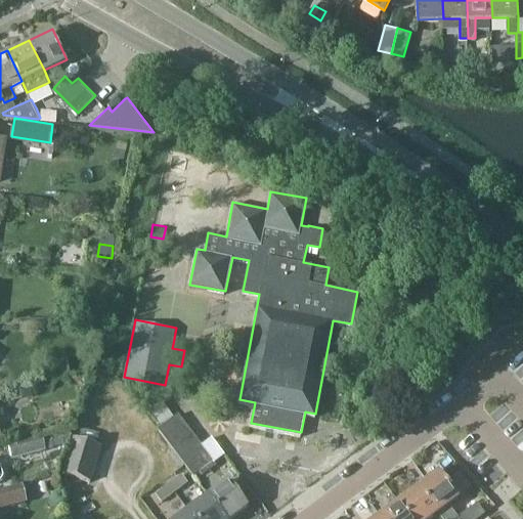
[(56,370),(70,369),(69,355),(55,356),(56,370)]
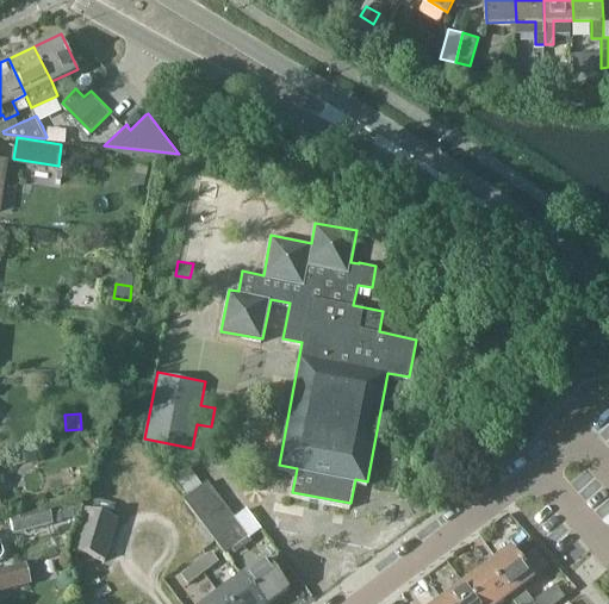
[(16,464),(39,459),(36,443),(12,448),(16,464)]
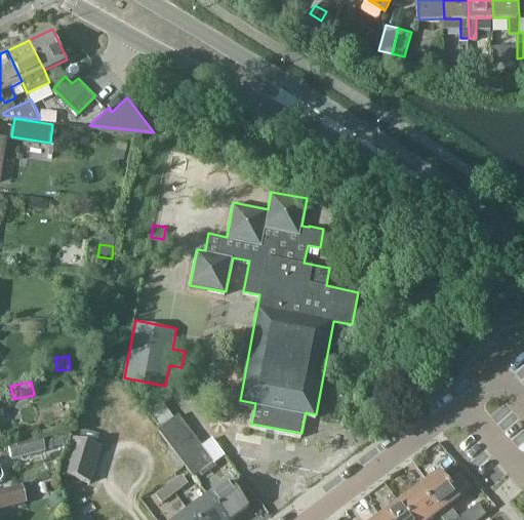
[(162,399),(149,408),(161,425),(174,415),(162,399)]
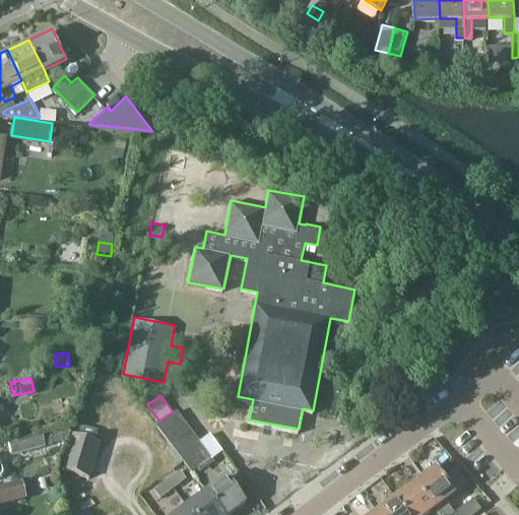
[(185,460),(204,446),(200,439),(178,407),(173,411),(159,421),(157,423),(185,460)]
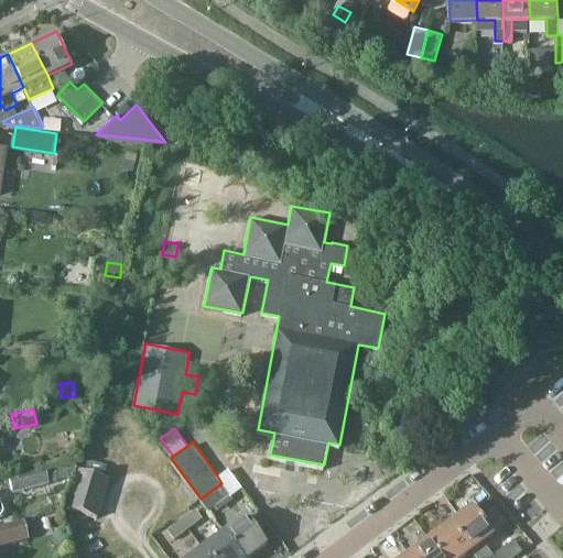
[(69,476),(75,474),(79,458),(66,461),(69,476)]
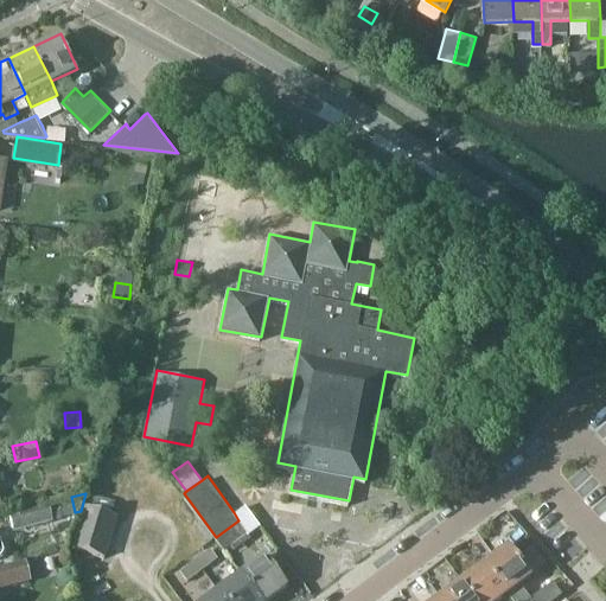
[(14,528),(52,517),(62,515),(58,500),(11,512),(14,528)]
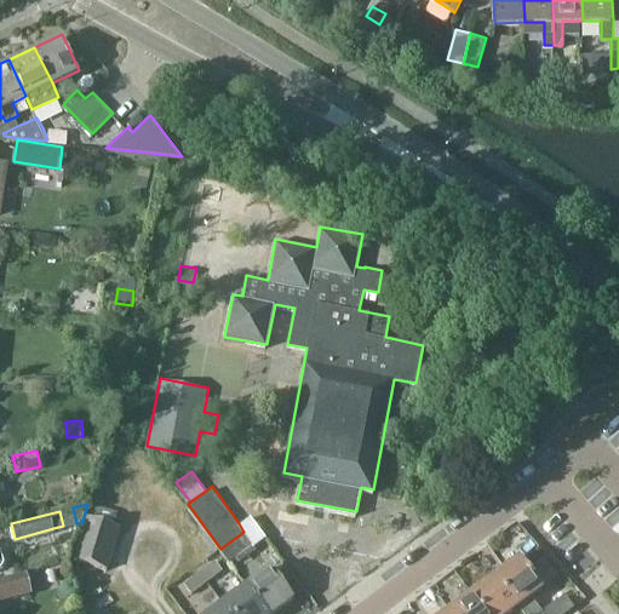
[(107,567),(120,524),(87,515),(75,557),(107,567)]
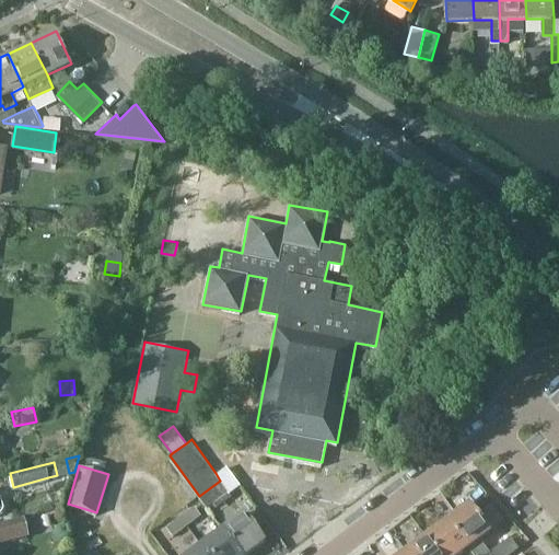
[(230,492),(241,484),(226,465),(216,473),(220,481),(199,496),(207,506),(229,490),(230,492)]
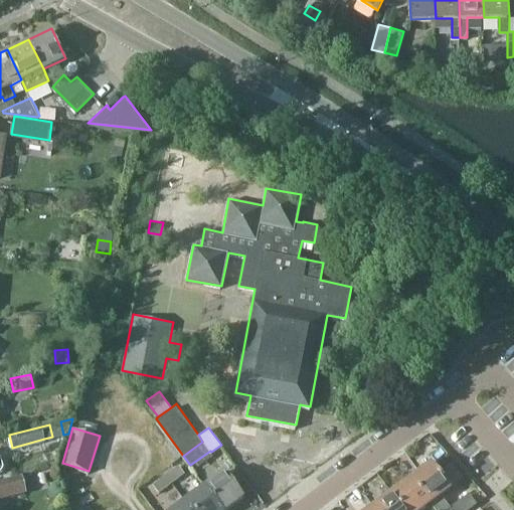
[(451,505),(441,493),(450,486),(431,461),(410,476),(430,501),(437,509),(466,509),(477,502),(469,491),(451,505)]
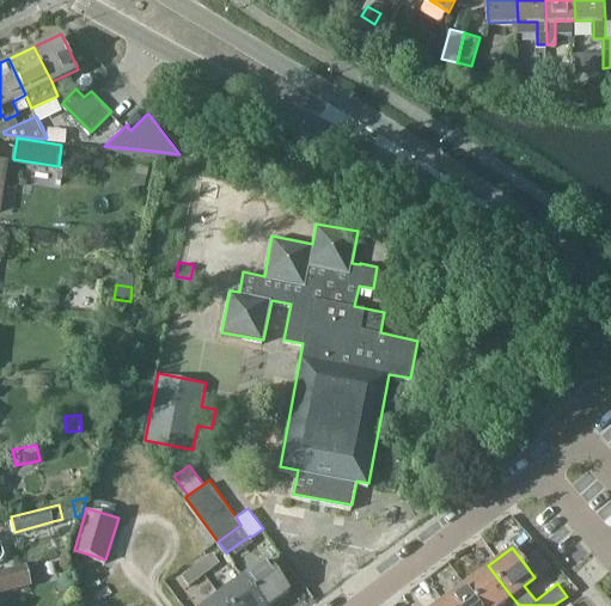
[(206,571),(220,559),(213,550),(197,562),(206,571)]
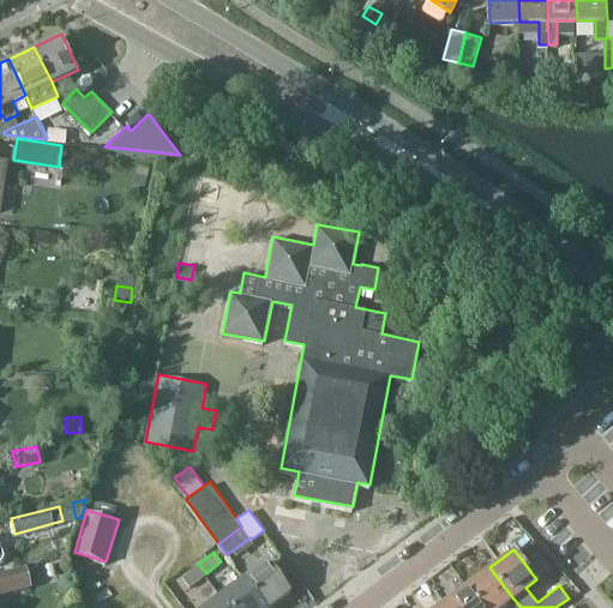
[(41,573),(56,570),(54,559),(38,563),(41,573)]
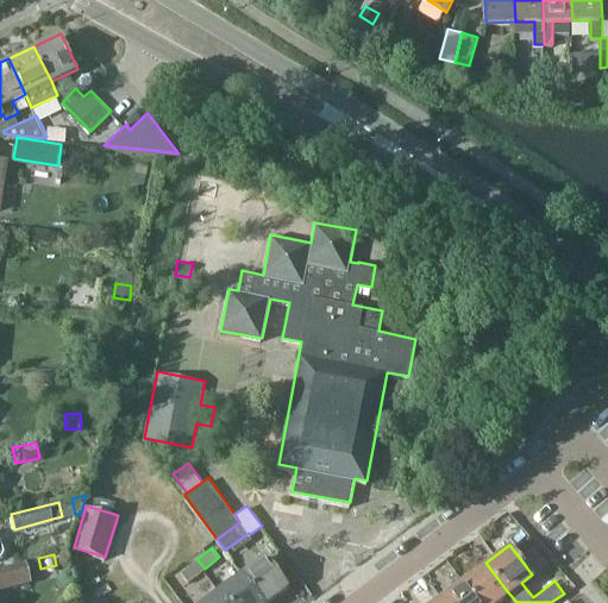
[(265,602),(289,585),(265,554),(243,572),(265,602)]
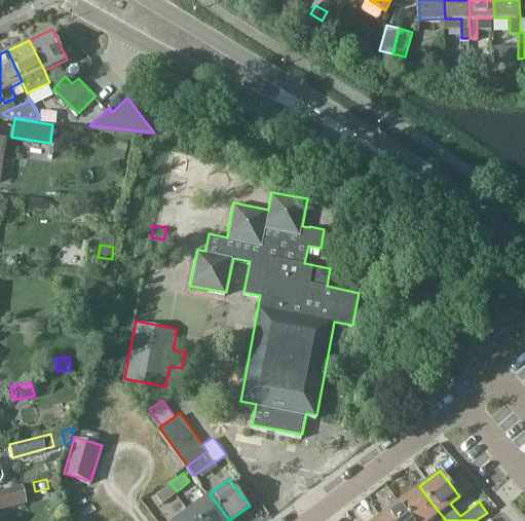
[(163,501),(177,491),(170,483),(156,493),(163,501)]
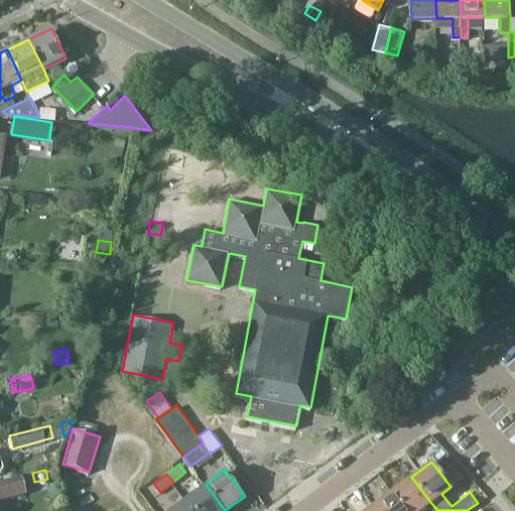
[(0,499),(27,494),(23,476),(0,481),(0,499)]
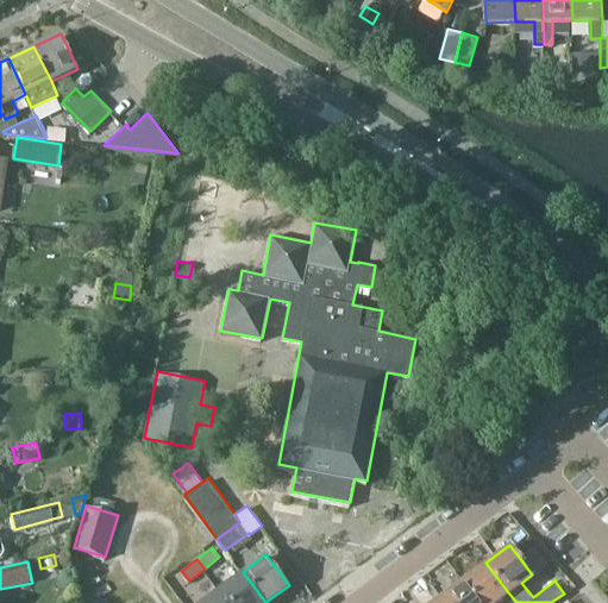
[(481,602),(494,602),(508,592),(486,563),(463,579),(481,602)]
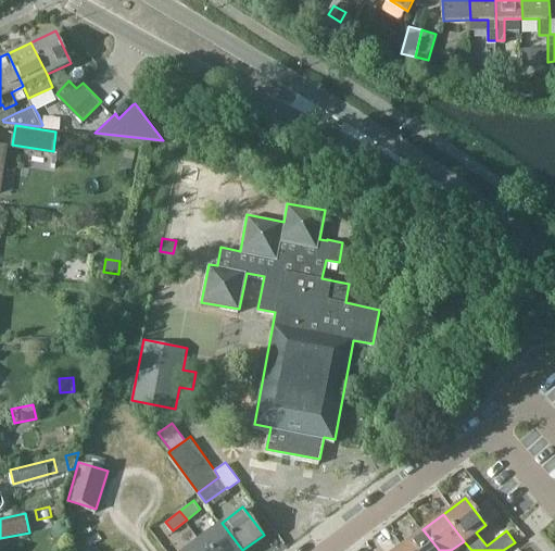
[(210,550),(241,550),(242,550),(222,523),(201,539),(210,550)]
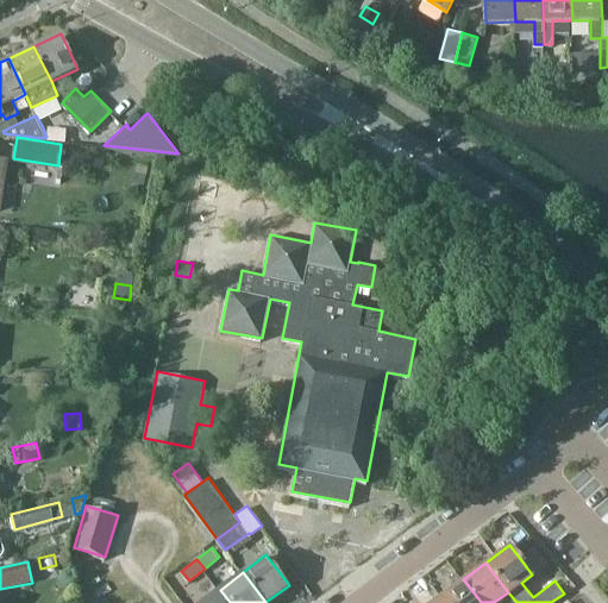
[(446,602),(481,602),(463,579),(442,596),(446,602)]
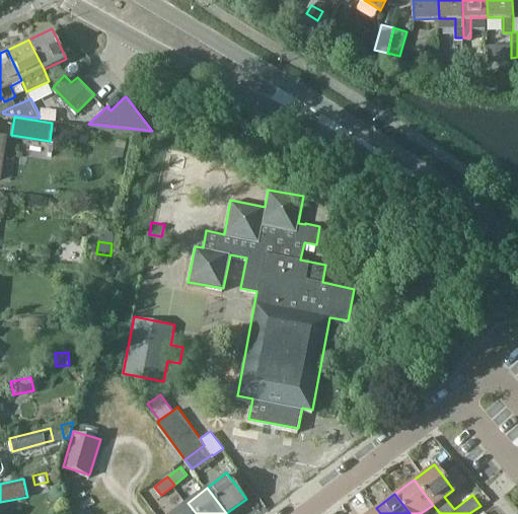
[(196,513),(188,503),(171,513),(196,513)]
